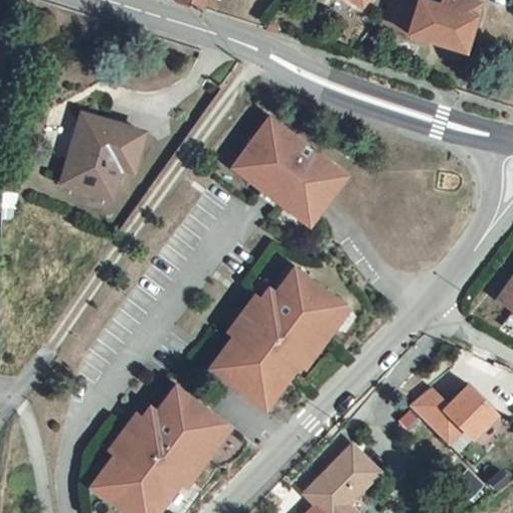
[(179,0),(178,3),(205,11),(207,0),(179,0)]
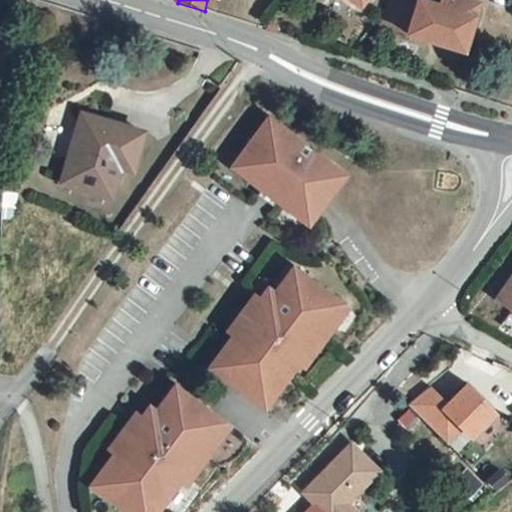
[(400,0),(384,26),(467,51),(483,3),(483,0),(400,0)]
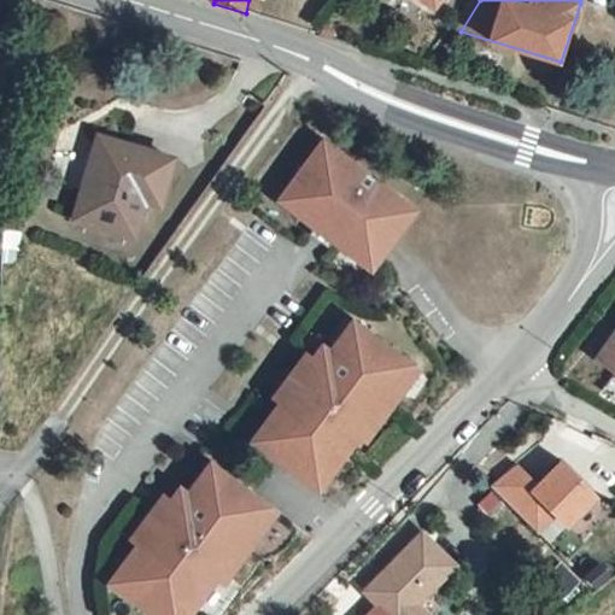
[(162,159),(99,141),(76,221),(133,238),(144,200),(151,201),(162,159)]
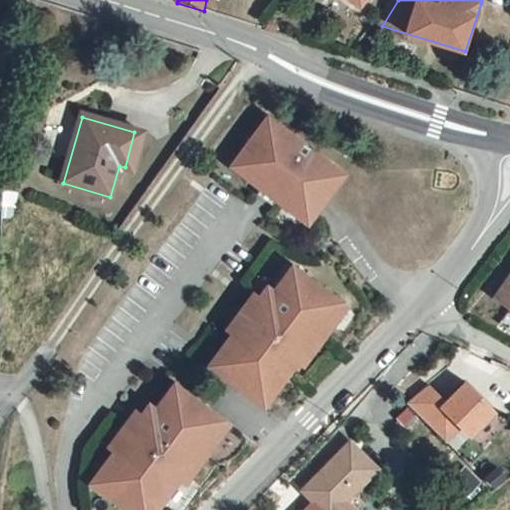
[(266,119),(235,160),(251,172),(245,180),(291,215),(297,207),(313,219),(344,179),(266,119)]
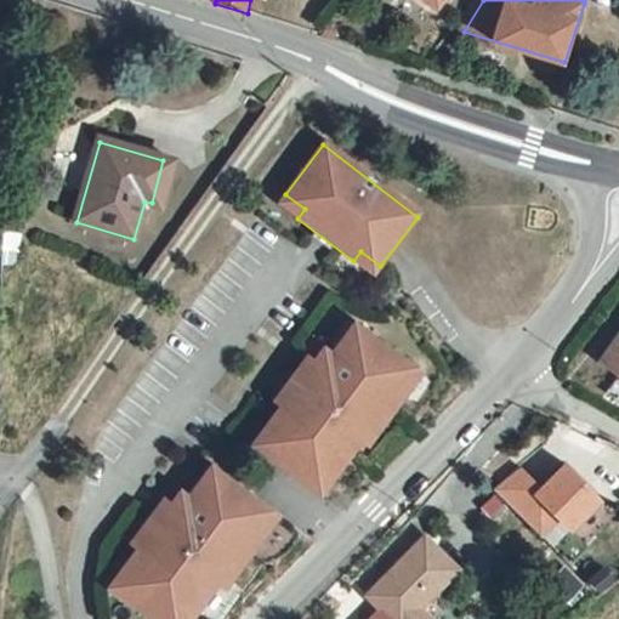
[(305,209),(285,194),(278,204),(297,219),(305,209)]
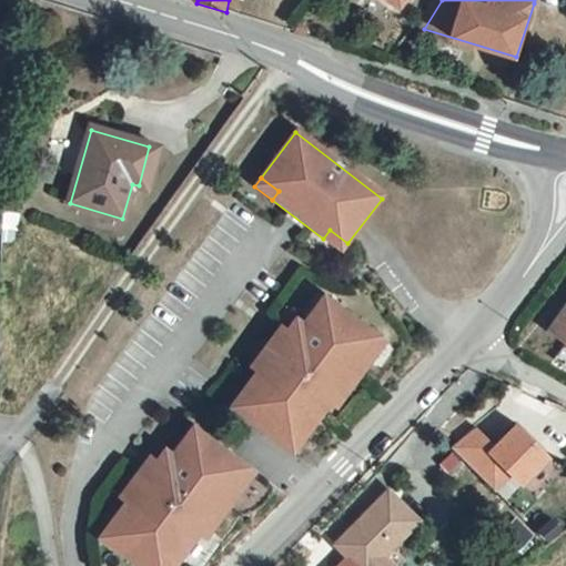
[(330,230),(323,239),(341,252),(347,243),(330,230)]
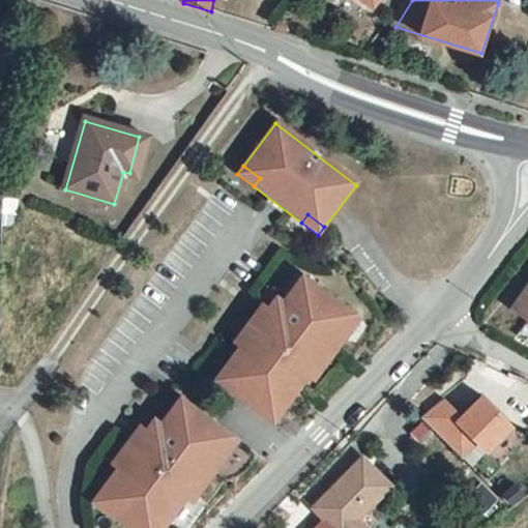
[(336,334),(353,315),(302,276),(282,303),(277,299),(268,312),(258,324),(242,345),(215,380),(262,415),(277,396),(286,401),(305,376),(327,348),(335,354),(345,341),(336,334)]
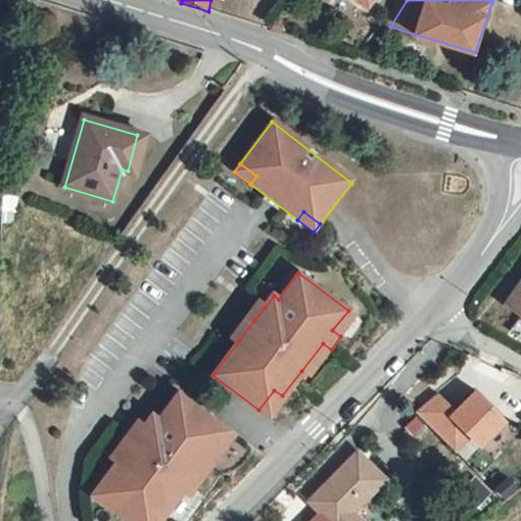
[(520,287),(510,303),(520,311),(520,287)]
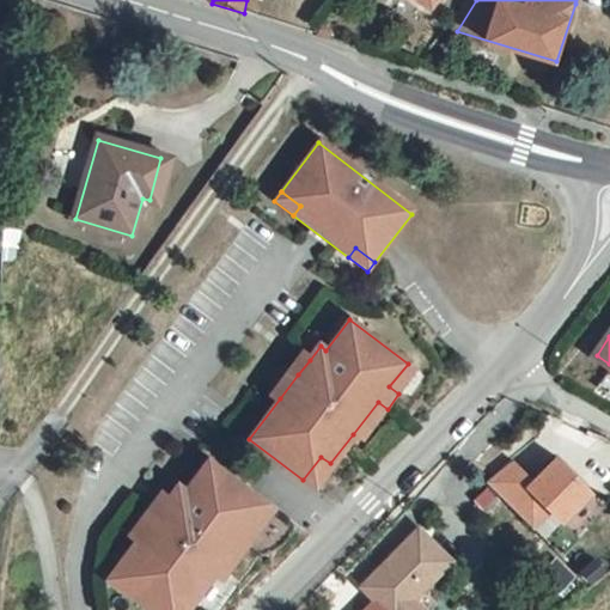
[(300,353),(288,367),(298,374),(310,360),(300,353)]
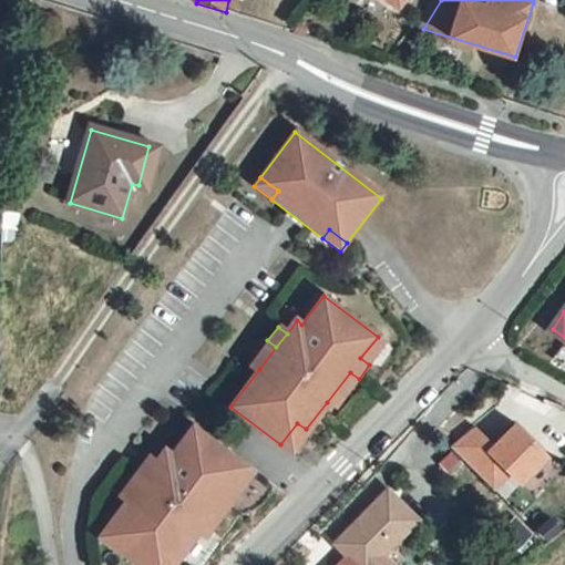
[(387,343),(378,337),(360,358),(369,365),(387,343)]
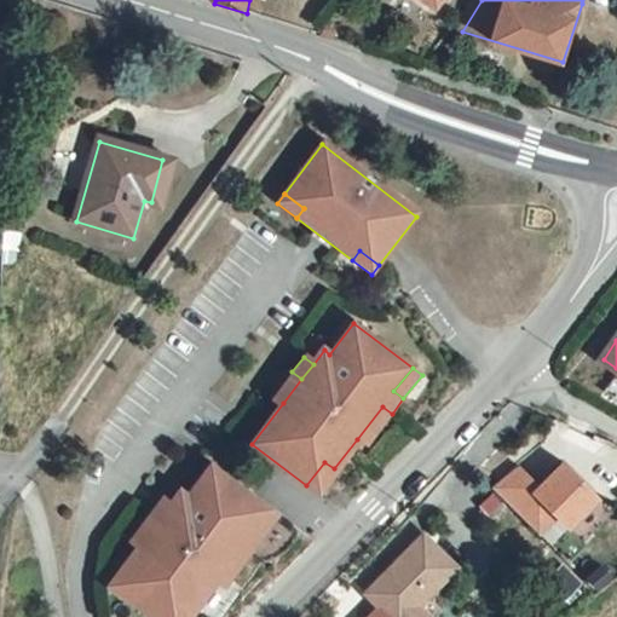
[(292,372),(274,396),(283,403),(301,379),(292,372)]
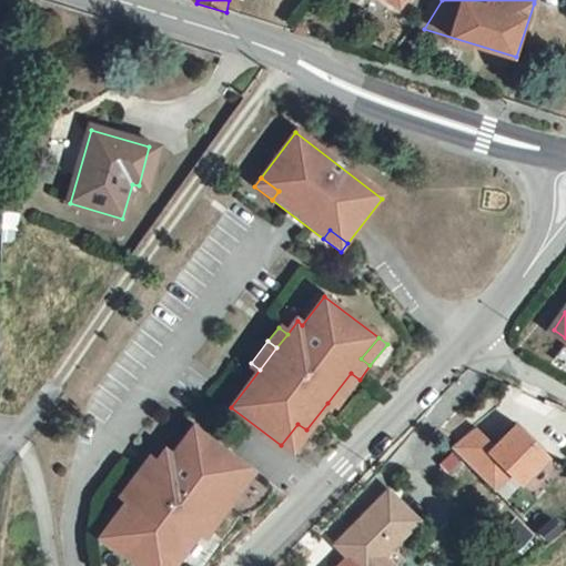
[(565,343),(555,357),(565,365),(565,343)]
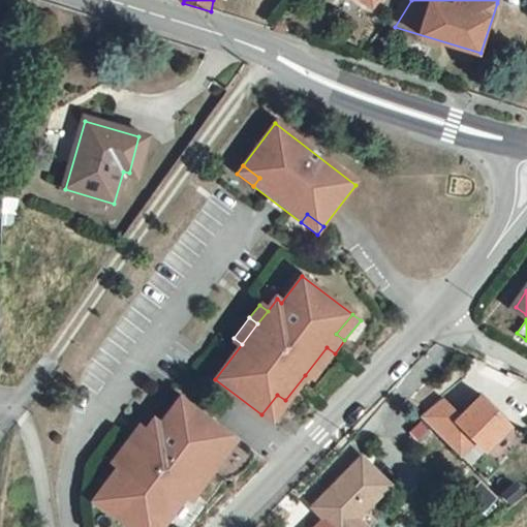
[(327,347),(305,375),(313,381),(335,353),(327,347)]
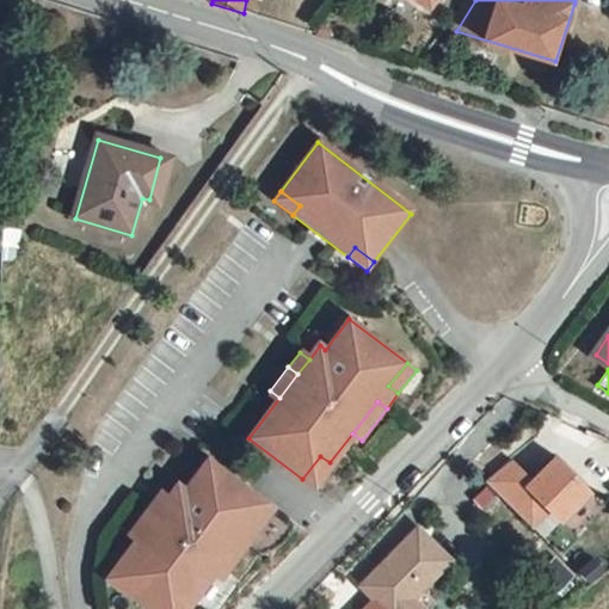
[(320,456),(302,479),(312,486),(330,462),(320,456)]
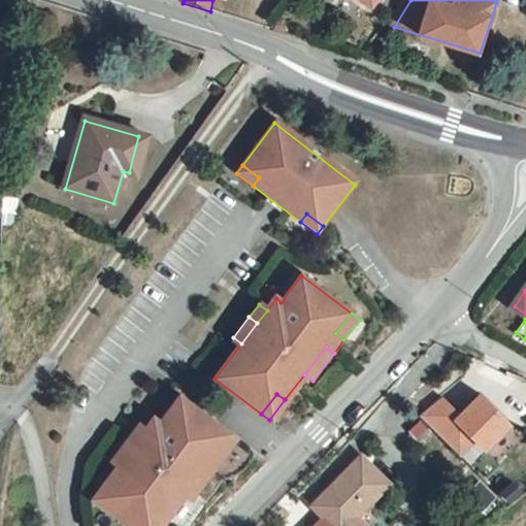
[(442,398),(420,416),(457,454),(472,439),(482,449),(507,424),(479,394),(458,415),(442,398)]
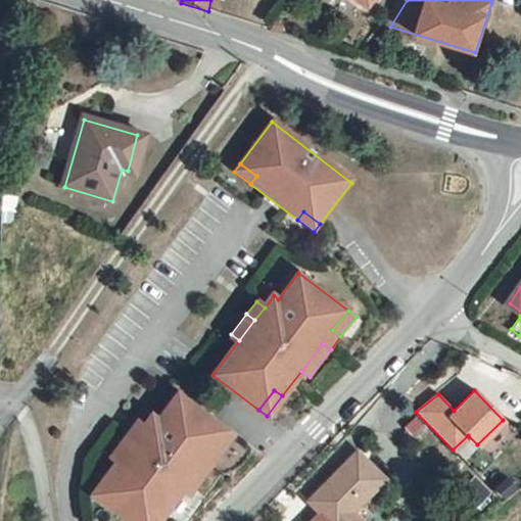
[(153,410),(147,418),(137,431),(116,459),(91,492),(127,520),(144,520),(153,509),(161,515),(181,489),(201,462),(211,470),(220,459),(209,452),(227,428),(179,391),(160,415),(153,410)]
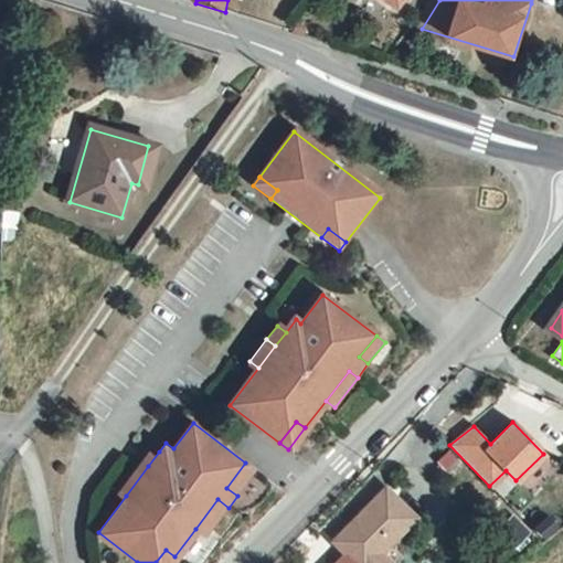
[(150,445),(139,459),(148,466),(159,452),(150,445)]
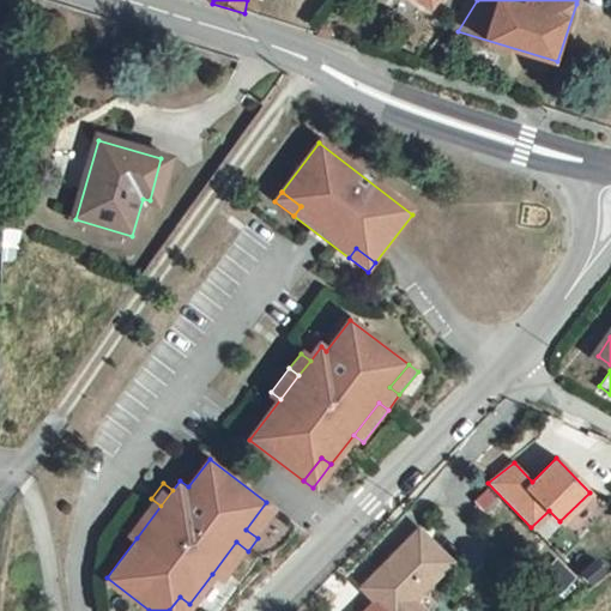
[(151,498),(126,531),(137,538),(161,506),(151,498)]
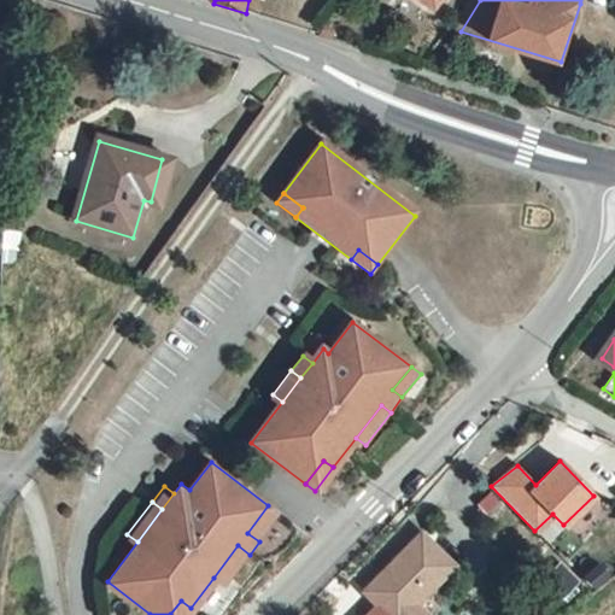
[(268,505),(247,533),(259,542),(280,514),(268,505)]
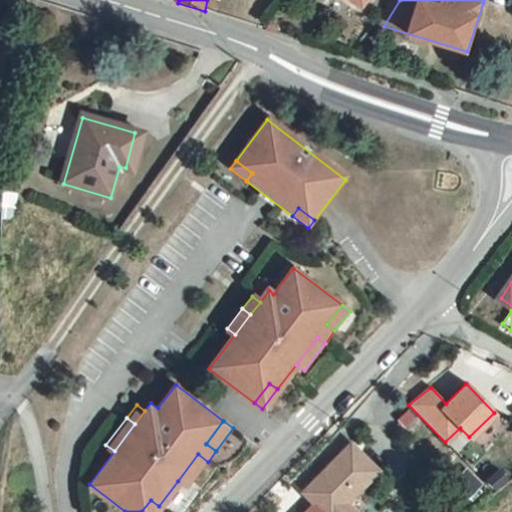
[(382,474),(353,444),(327,470),(333,477),(325,485),(318,478),(302,495),(317,511),(345,511),(352,505),(382,474)]
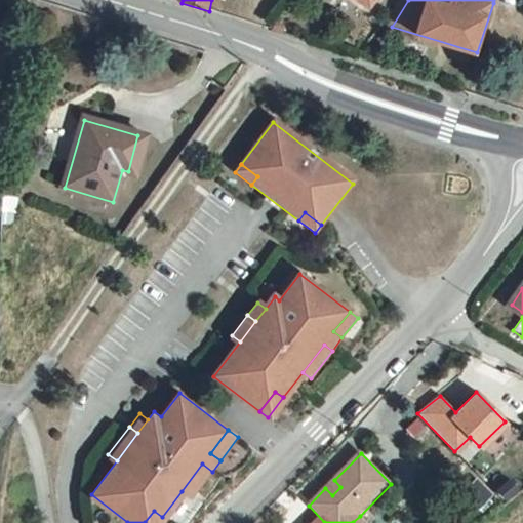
[(202,464),(182,491),(192,498),(212,472),(202,464)]
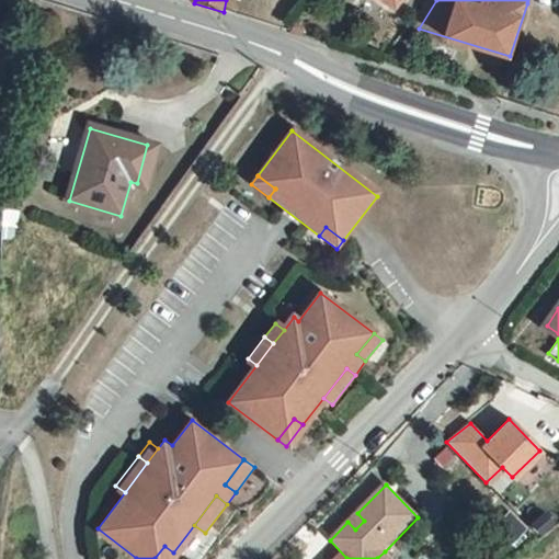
[(164,546),(155,558),(168,558),(173,552),(164,546)]
